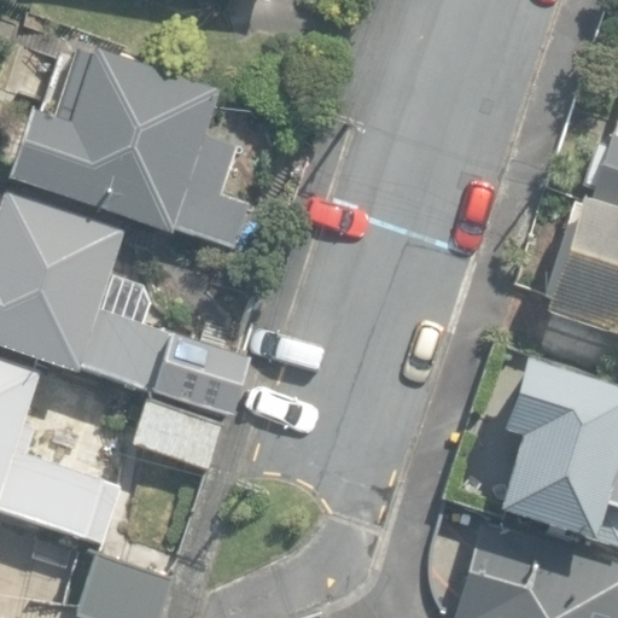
[(10,182),(263,258),(274,225),(246,215),(249,205),(220,196),(235,147),(205,139),(221,92),(92,51),(89,58),(58,48),(42,95),(57,100),(51,118),(33,112),(10,182)]
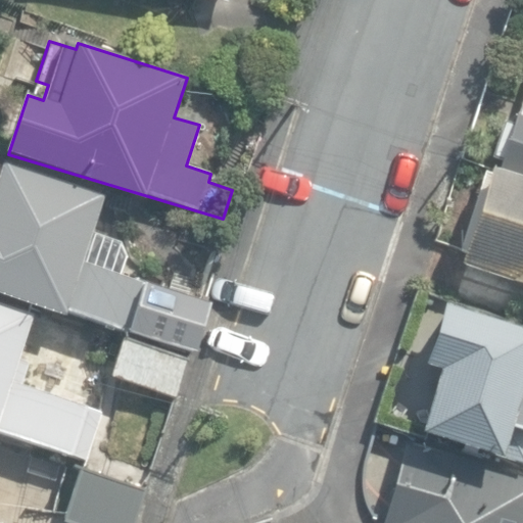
[(500,169),(522,176),(522,99),(514,127),(505,124),(494,155),(503,158),(500,169)]
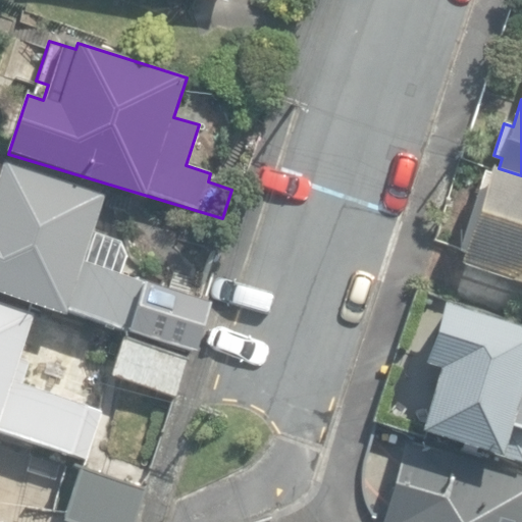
[(66,310),(126,330),(143,282),(101,268),(112,239),(92,231),(104,198),(0,161),(0,294),(63,316),(66,310)]
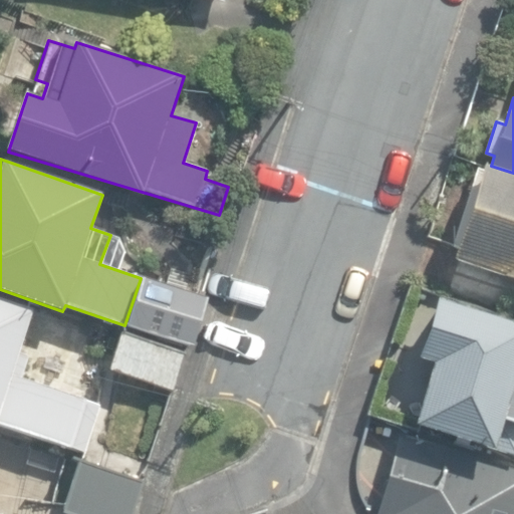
[(453,285),(511,304),(513,295),(513,177),(483,167),(452,261),(460,264),(453,285)]
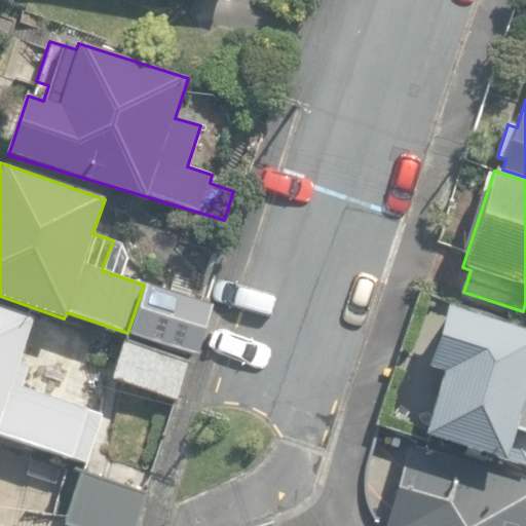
[(132,334),(198,354),(214,304),(147,285),(132,334)]
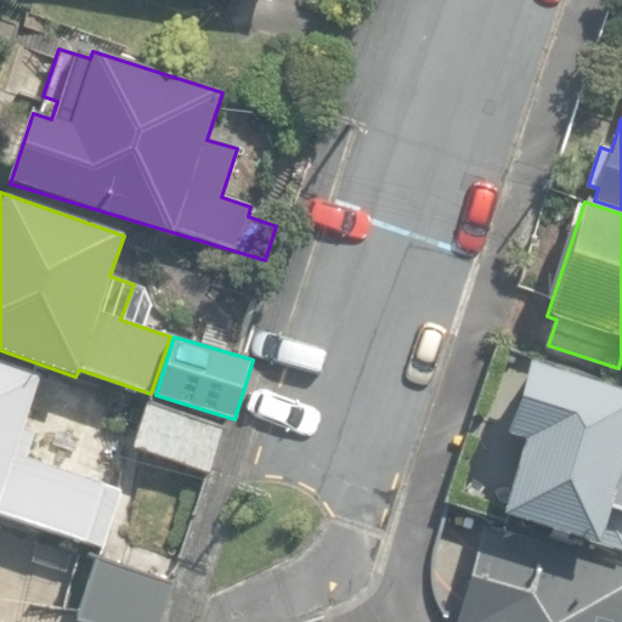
[(0,512),(102,547),(122,491),(27,458),(35,434),(22,429),(40,375),(0,361),(0,512)]
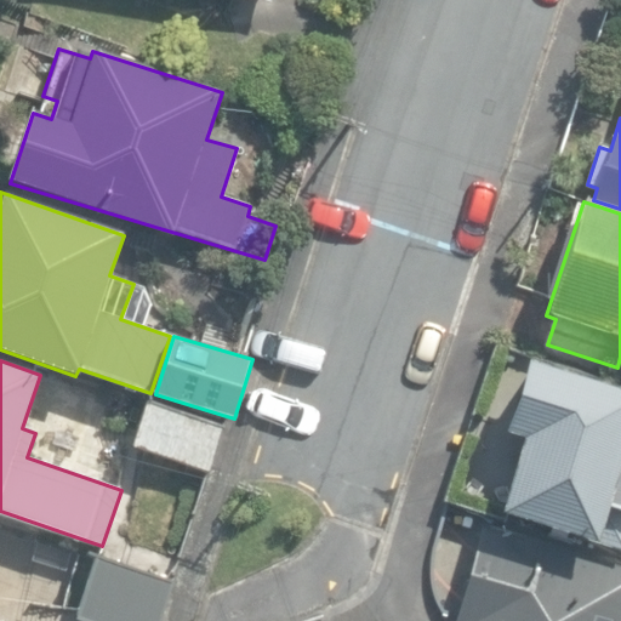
[(620,556),(620,397),(523,366),(500,437),(517,443),(493,516),(620,556)]
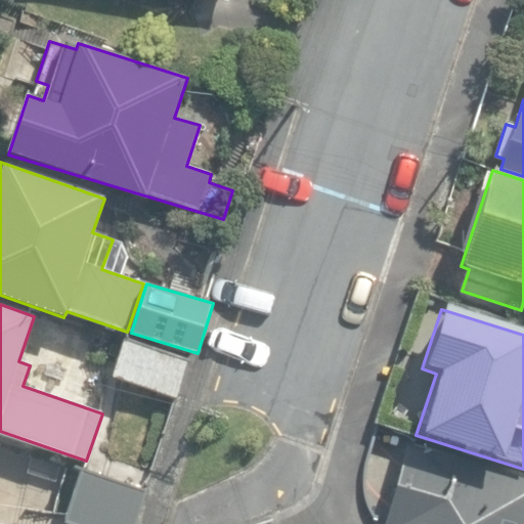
[(108,377),(174,400),(188,360),(123,338),(108,377)]
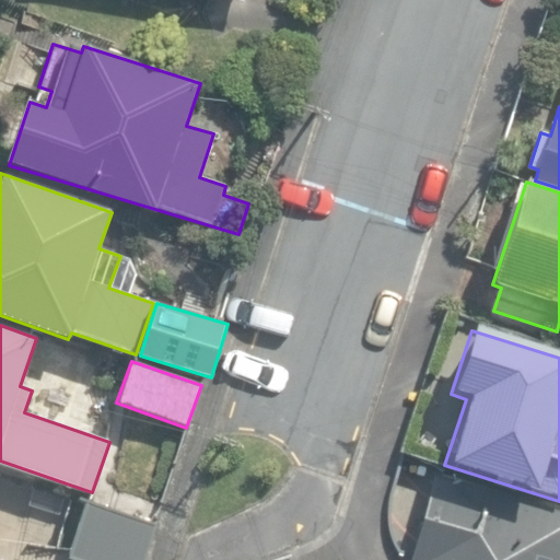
[(559,559),(559,514),(429,479),(406,559),(559,559)]
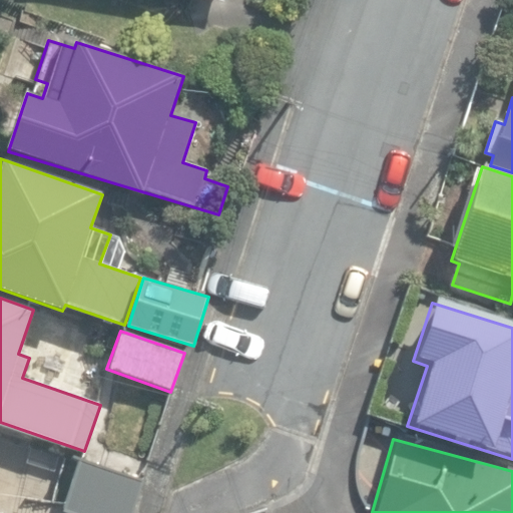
[(62,511),(67,512),(131,512),(142,481),(80,460),(62,511)]
